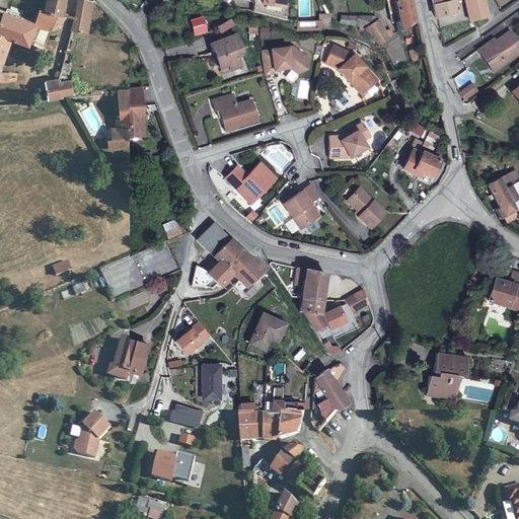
[(66,0),(47,0),(45,9),(59,13),(63,14),(66,0)]
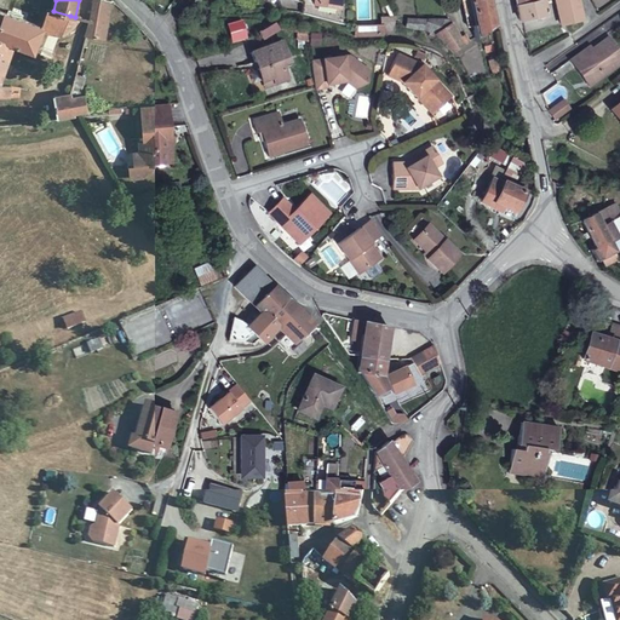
[(104,40),(112,3),(98,0),(93,0),(86,36),(104,40)]
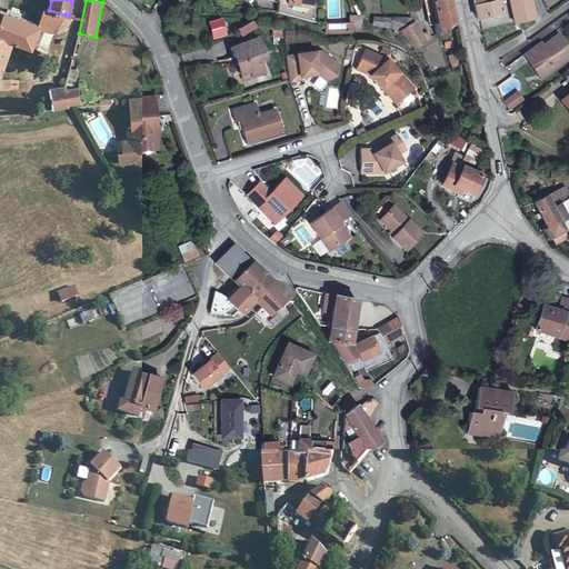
[(429,25),(436,23),(430,0),(425,0),(423,0),(429,25)]
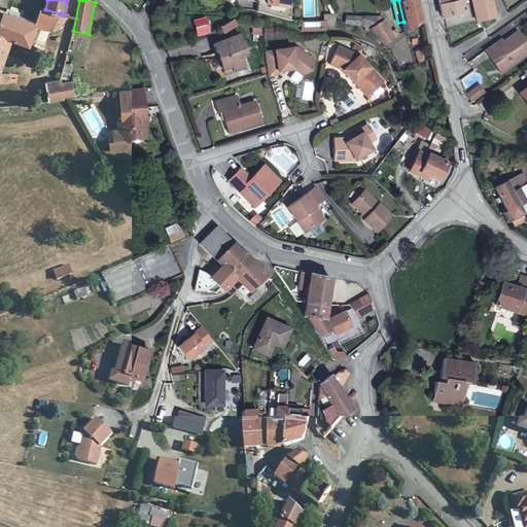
[(406,32),(419,24),(414,0),(398,0),(403,22),(405,31),(406,32)]
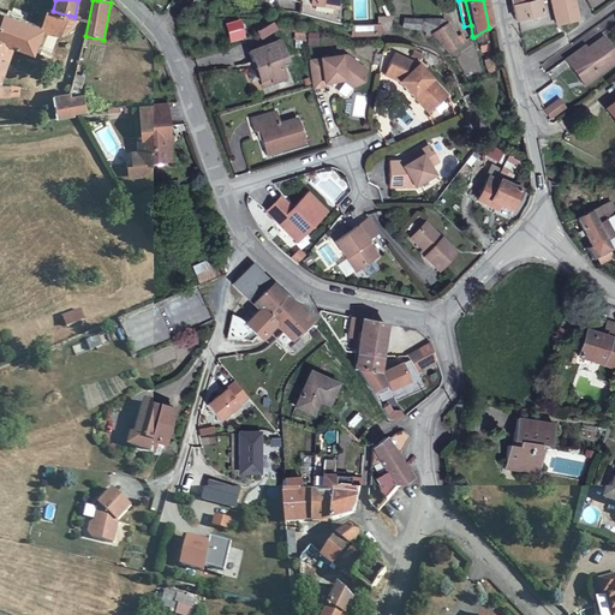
[(515,22),(542,15),(538,0),(536,0),(512,6),(515,22)]
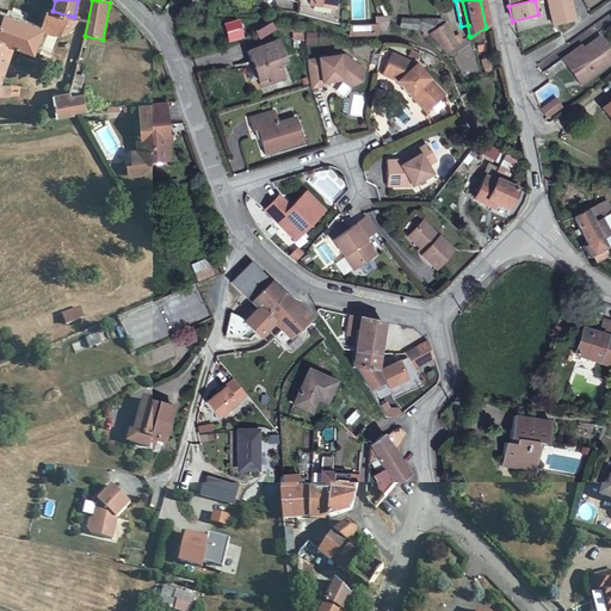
[(569,0),(547,0),(553,25),(574,19),(569,0)]
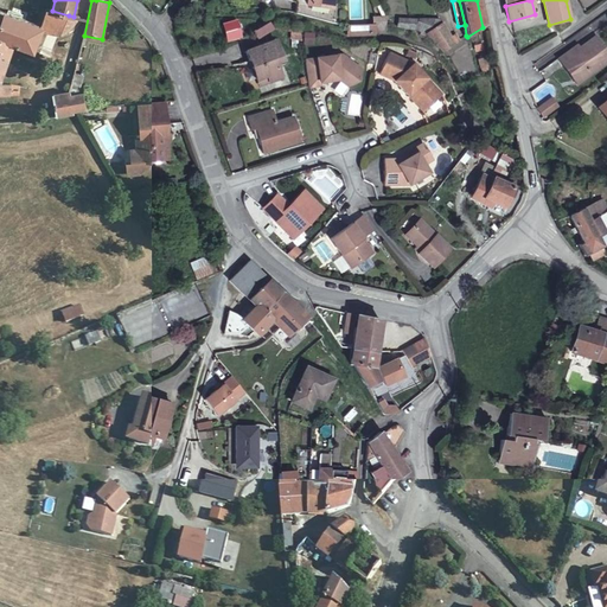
[(298,4),(296,13),(334,23),(337,8),(332,7),(307,5),(298,4)]
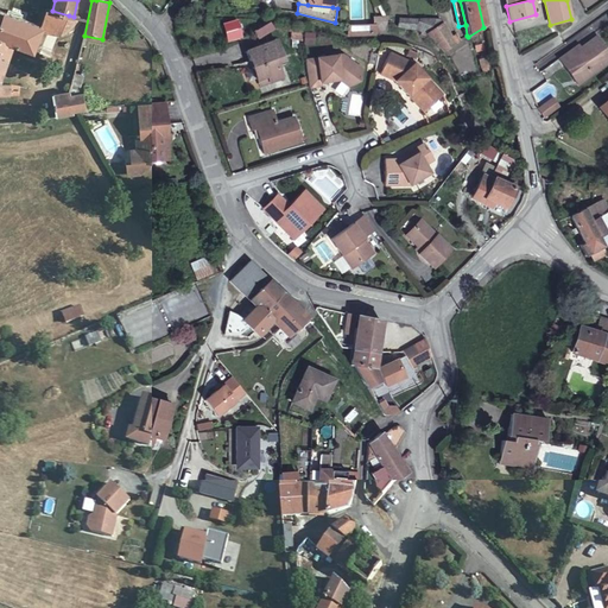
[(44,27),(42,32),(61,37),(69,16),(52,11),(45,8),(43,17),(39,25),(44,27)]
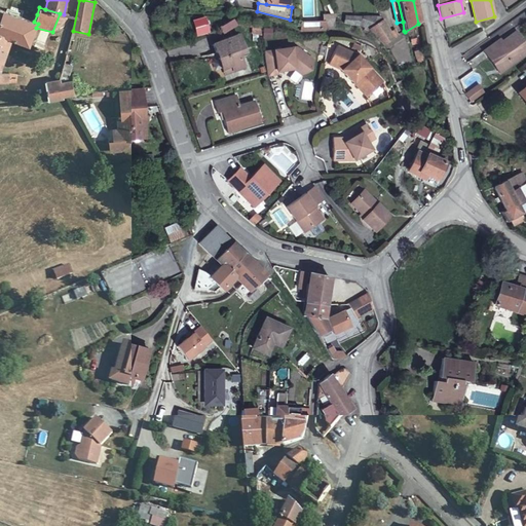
[(0,9),(0,30),(4,32),(3,34),(12,37),(30,43),(36,28),(38,24),(34,22),(0,9)]
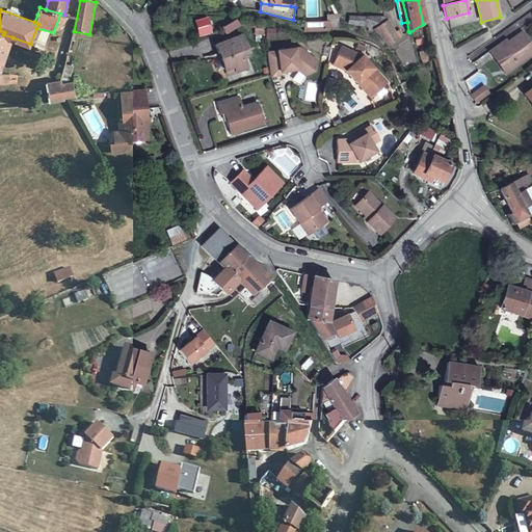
[(331,28),(338,28),(338,15),(328,15),(328,29),(331,28)]
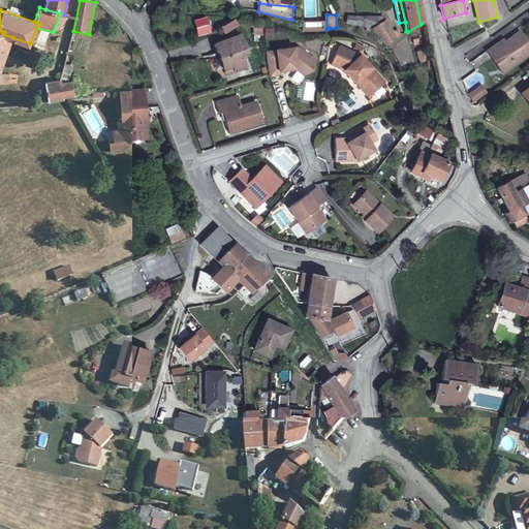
[(193,19),(196,35),(211,33),(207,17),(193,19)]
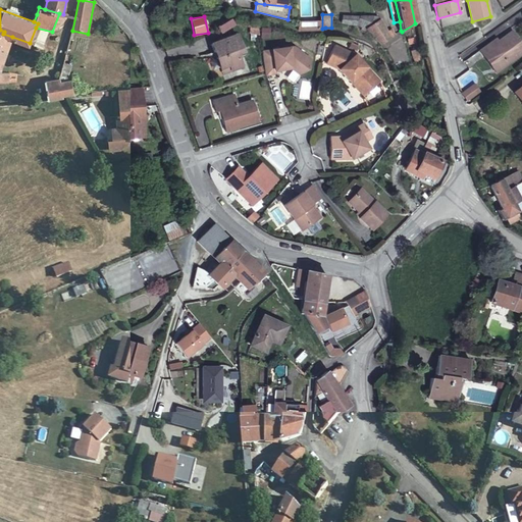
[(334,21),(357,25),(360,16),(334,16),(334,21)]
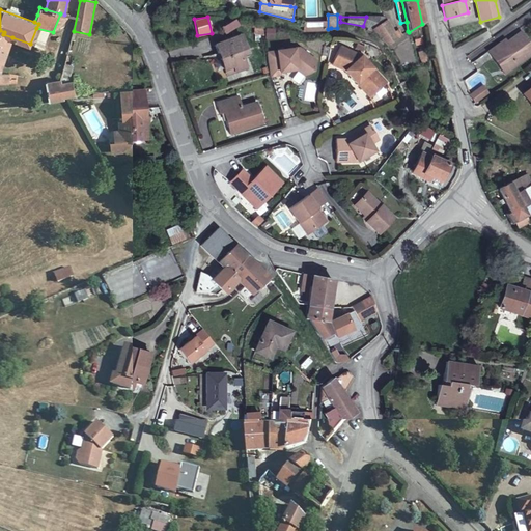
[(371,29),(387,46),(398,38),(394,32),(385,18),(366,17),(363,26),(371,29)]
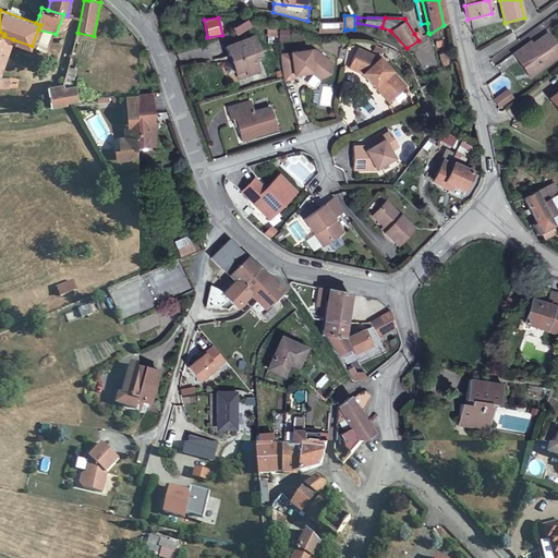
[(247,19),(231,27),(235,35),(252,26),(247,19)]
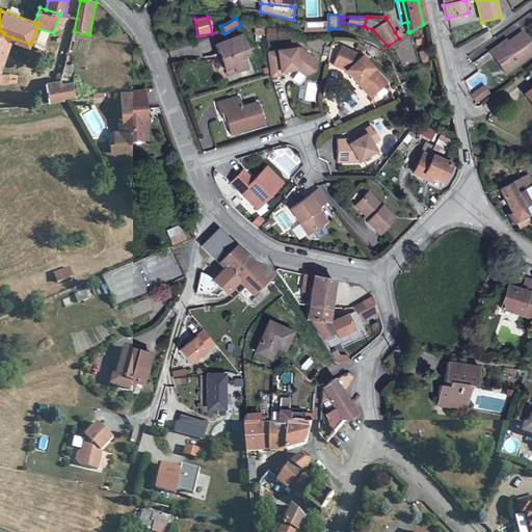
[(263,30),(268,40),(275,35),(269,26),(263,30)]
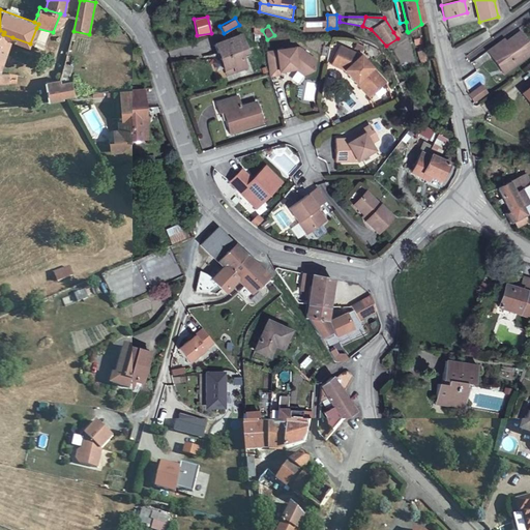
[(0,81),(17,83),(18,75),(0,71),(0,70),(12,37),(3,34),(4,32),(0,30),(0,81)]
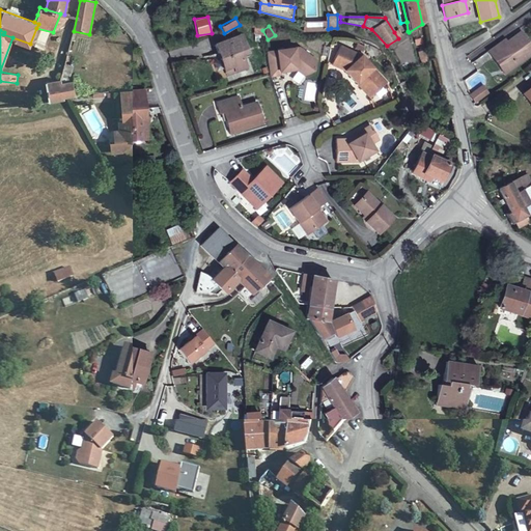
[(505,40),(488,52),(502,71),(518,59),(521,63),(530,55),(530,47),(521,33),(507,43),(505,40)]
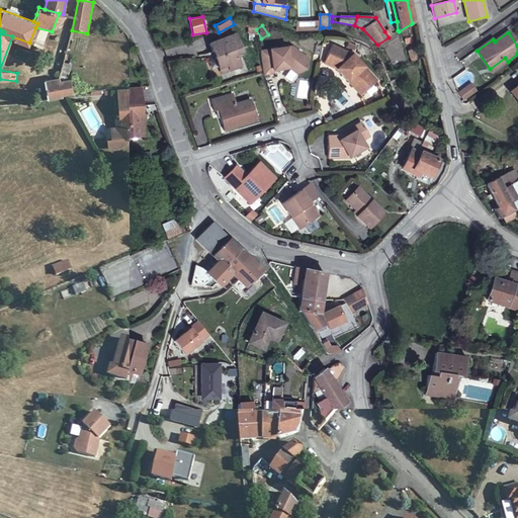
[(209,44),(212,53),(217,53),(218,57),(214,58),(219,69),(227,67),(228,70),(239,66),(237,56),(235,51),(240,49),(235,34),(209,44)]
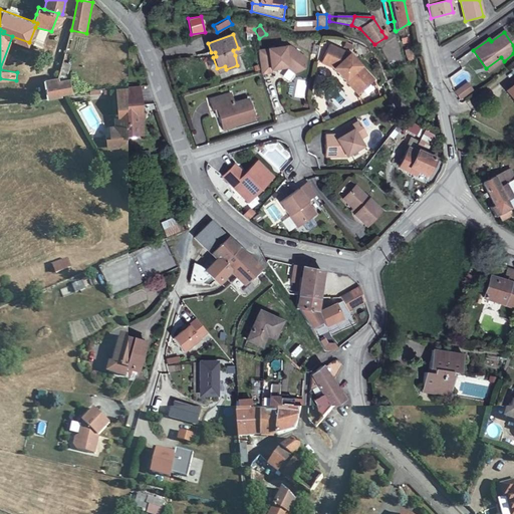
[(351,44),(344,41),(342,46),(349,49),(351,44)]
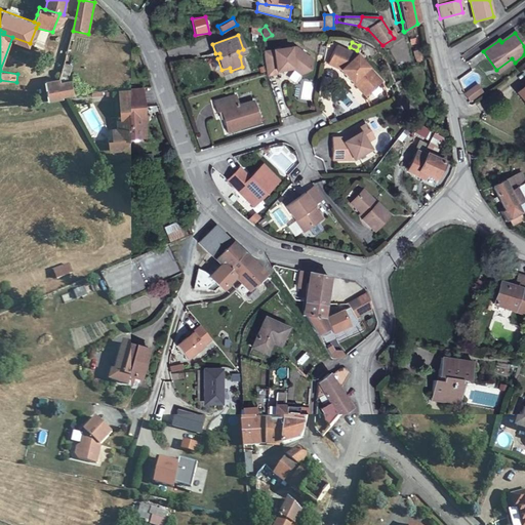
[(356,53),(335,45),(327,64),(340,71),(366,95),(380,82),(356,53)]
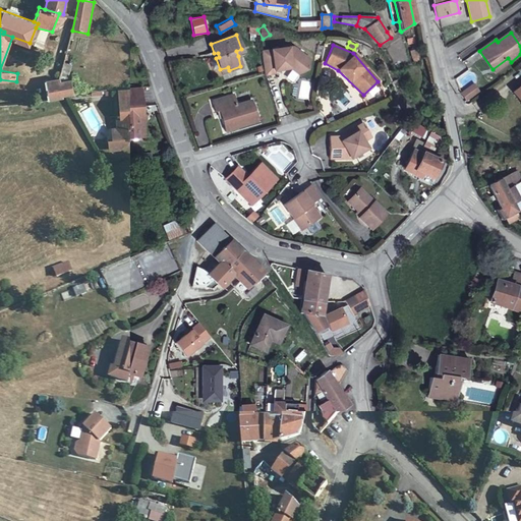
[(265,74),(265,75),(276,73),(275,71),(290,69),(299,74),(308,69),(309,60),(291,48),(262,53),(265,74)]
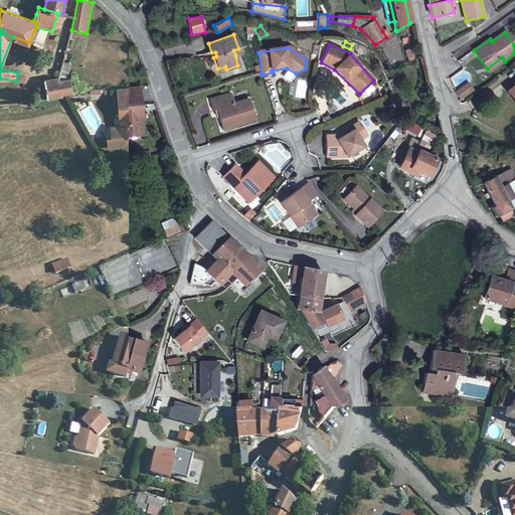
[(502,57),(487,68),(490,72),(505,61),(502,57)]
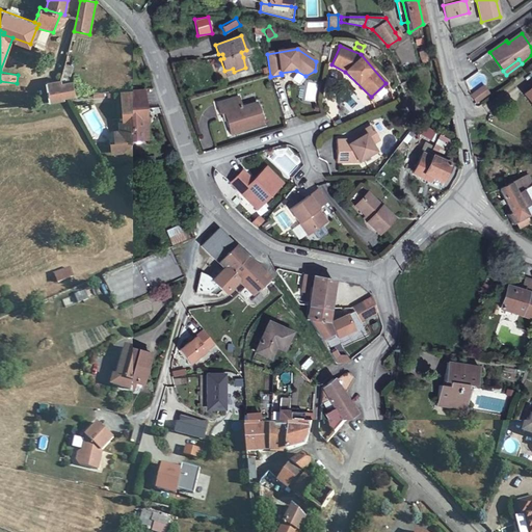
[(480,75),(469,80),(472,86),(483,82),(480,75)]
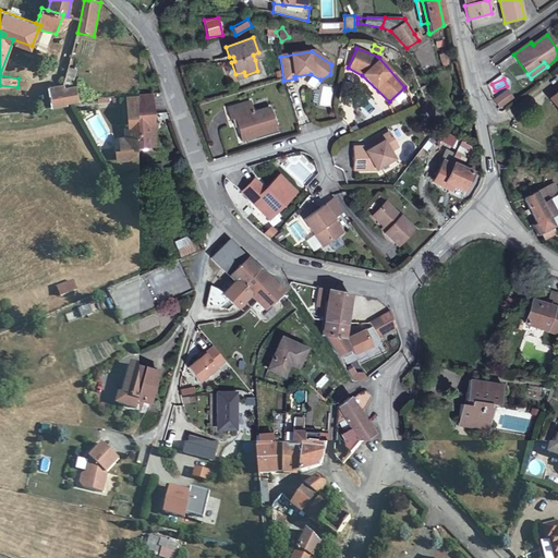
[(49,86),(53,107),(68,105),(67,101),(79,100),(77,85),(65,87),(64,83),(49,86)]
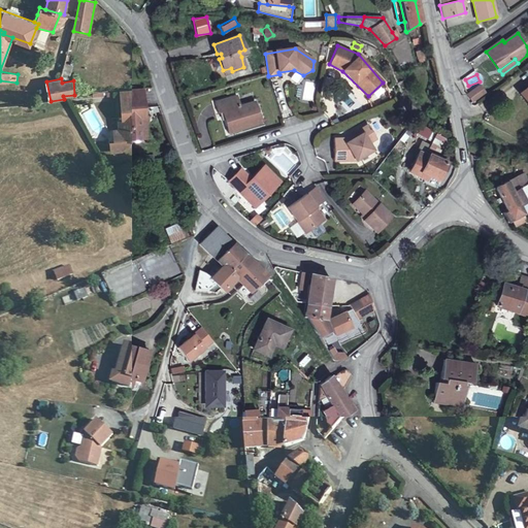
[(479,86),(467,93),(473,101),(484,93),(479,86)]
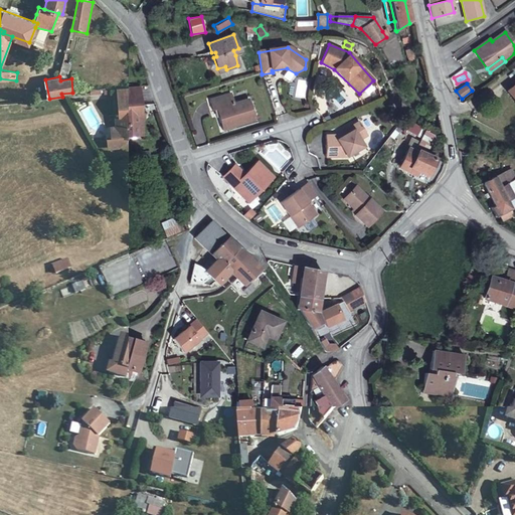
[(121,89),(121,98),(136,97),(135,87),(121,89)]
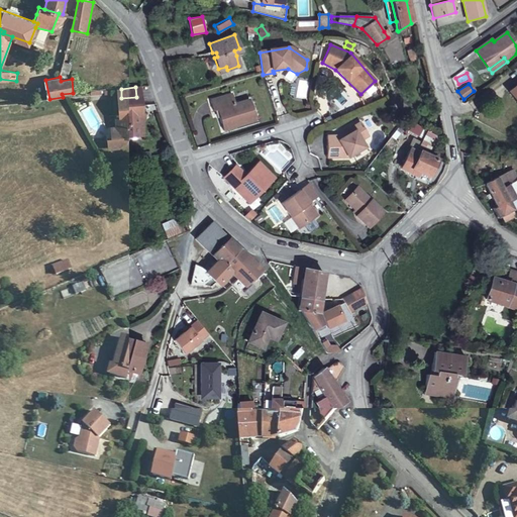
[(516,97),(511,90),(508,92),(516,103),(516,97)]
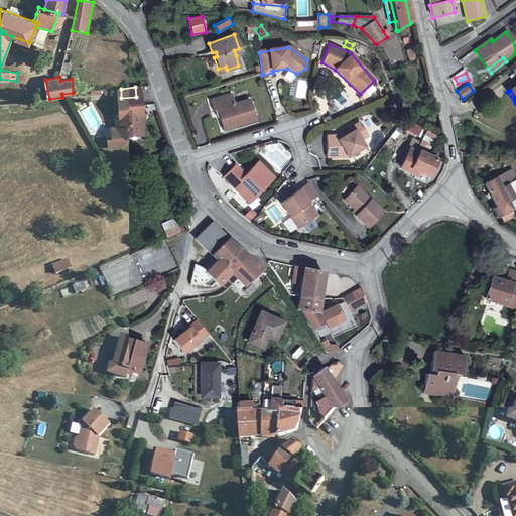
[(213,110),(217,109),(220,108),(222,116),(219,117),(223,129),(256,120),(250,99),(236,103),(232,93),(210,100),(213,110)]
